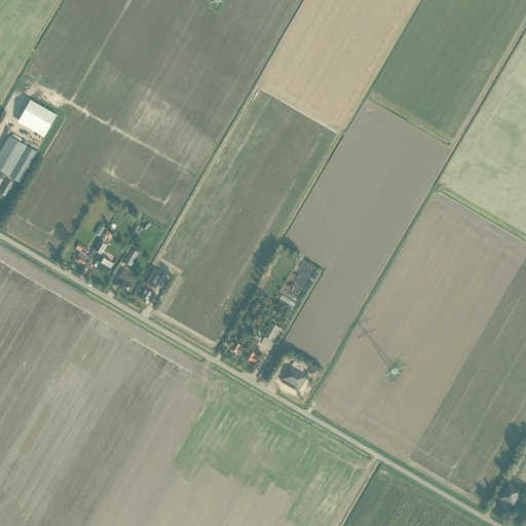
[(57,115),(30,101),(17,122),(44,138),(57,115)]
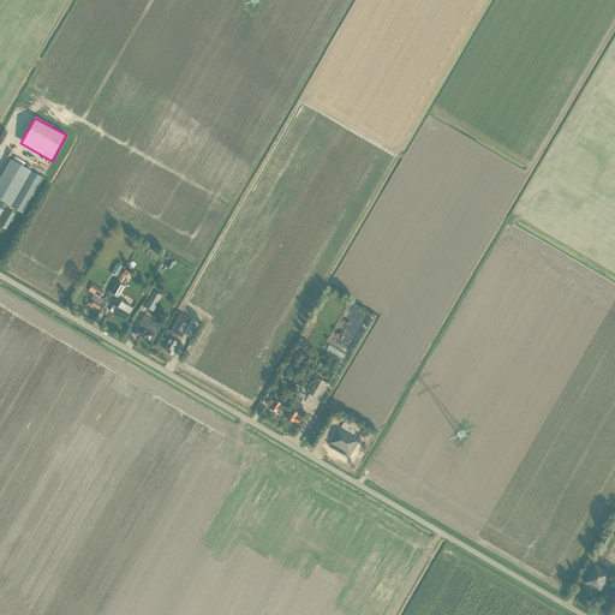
[(24,214),(42,183),(45,179),(11,160),(0,177),(0,209),(4,204),(3,203),(3,202),(11,207),(24,214)]
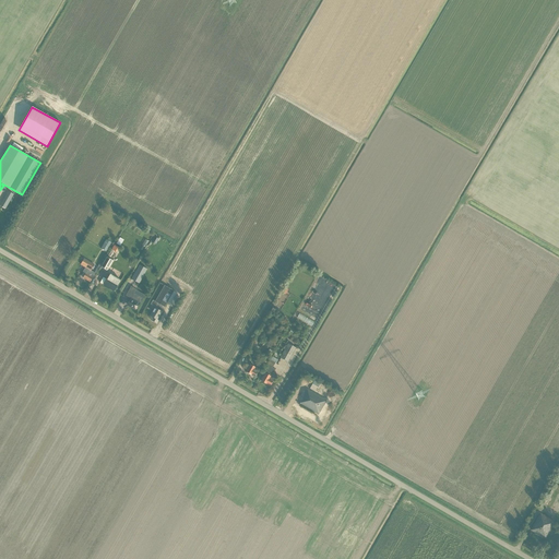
[(0,204),(0,205),(6,209),(8,204),(14,194),(8,191),(0,204)]
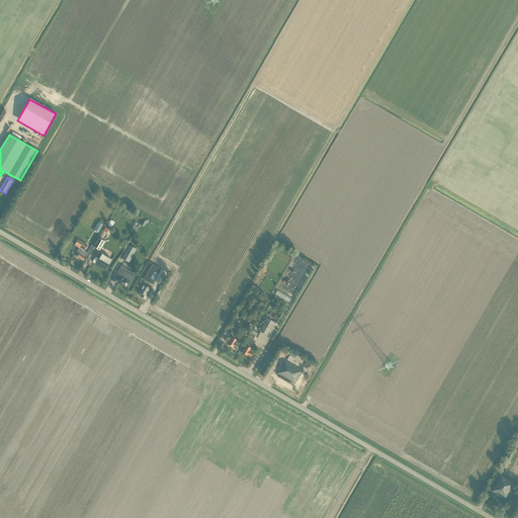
[(98,223),(93,231),(98,233),(103,225),(98,223)]
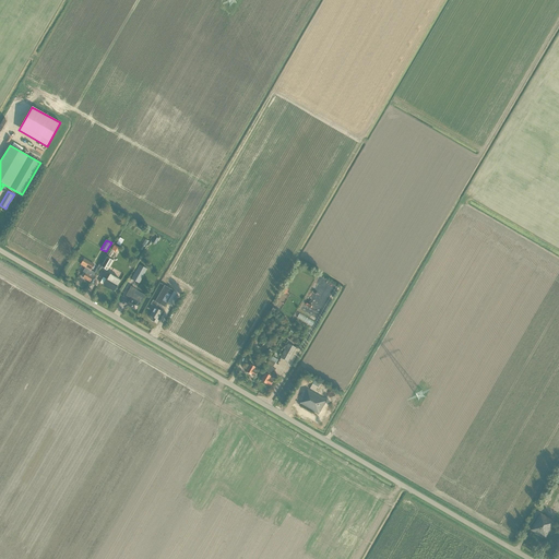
[(107,258),(102,266),(107,271),(114,261),(107,258)]
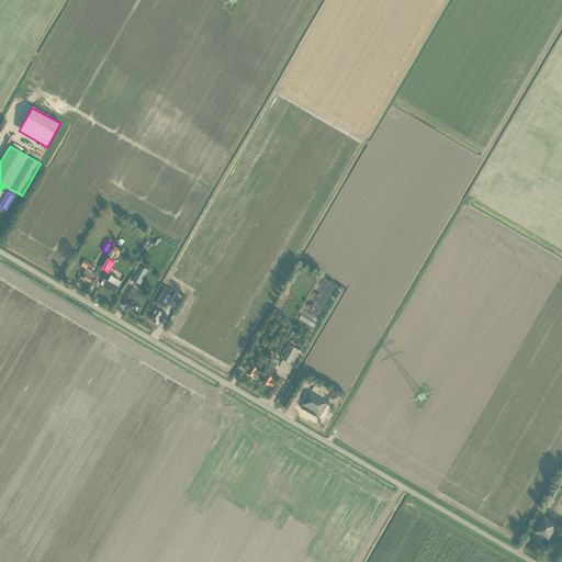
[(96,274),(91,272),(96,266),(85,260),(81,266),(86,269),(83,273),(86,274),(83,279),(91,284),(93,279),(96,274)]
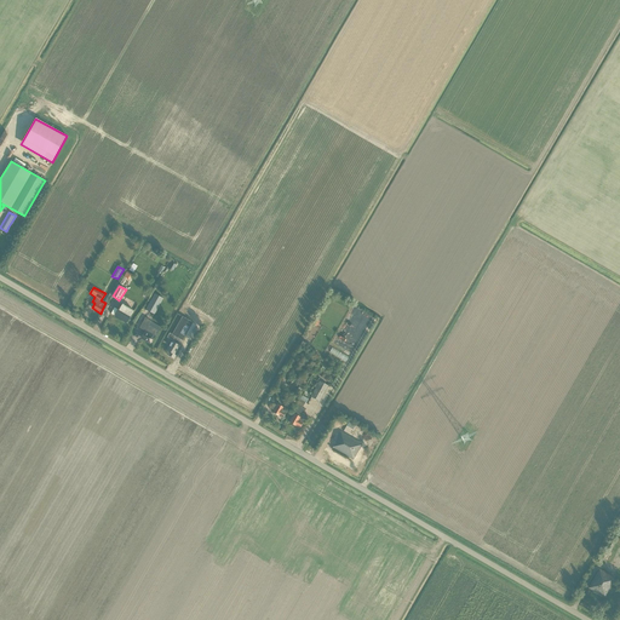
[(154,294),(145,310),(154,315),(164,299),(154,294)]
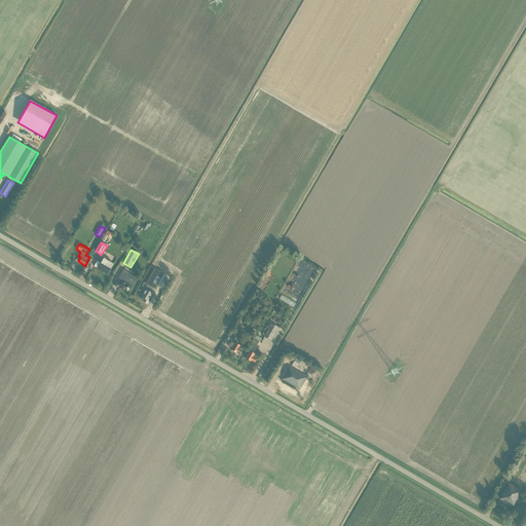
[(108,274),(112,267),(113,264),(104,258),(102,261),(98,268),(101,270),(102,270),(108,274)]
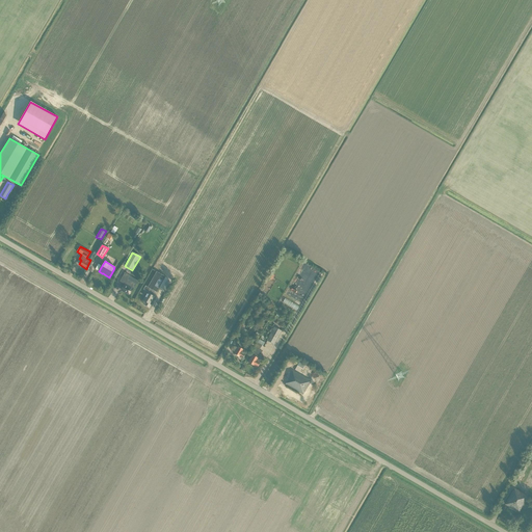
[(153,295),(155,291),(157,292),(165,276),(157,271),(148,287),(151,288),(149,293),(148,292),(143,300),(144,302),(143,304),(150,308),(152,304),(150,304),(154,296),(153,295)]
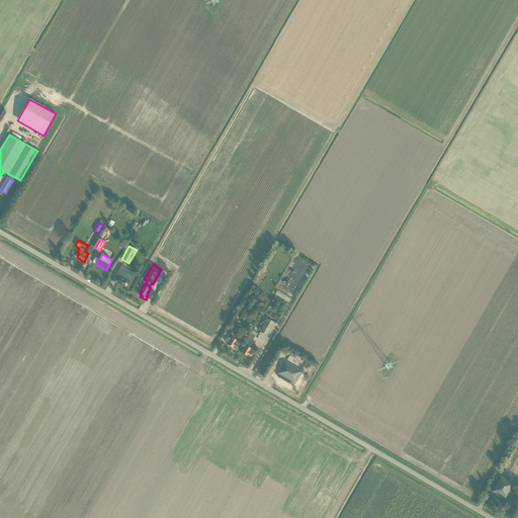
[(121,265),(117,273),(121,276),(117,281),(124,285),(125,283),(127,284),(130,281),(131,281),(134,276),(124,271),(125,270),(125,268),(126,268),(121,265)]
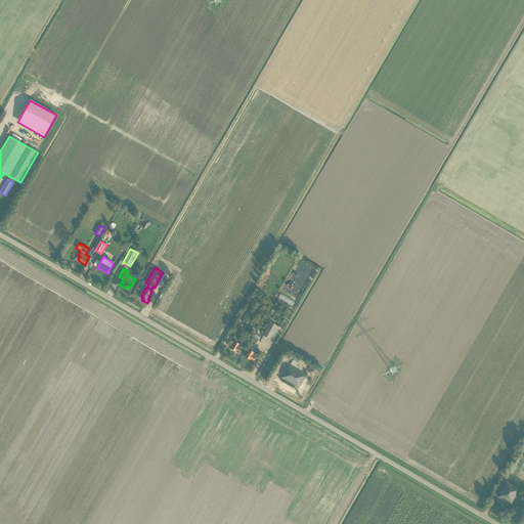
[(298,300),(302,294),(295,289),(291,295),(298,300)]
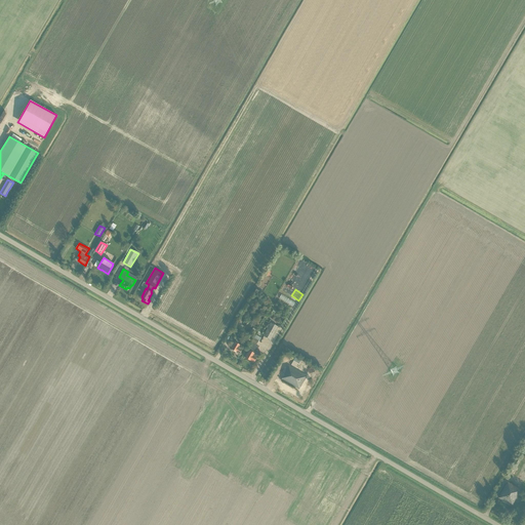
[(287,296),(286,299),(298,307),(300,304),(287,296)]
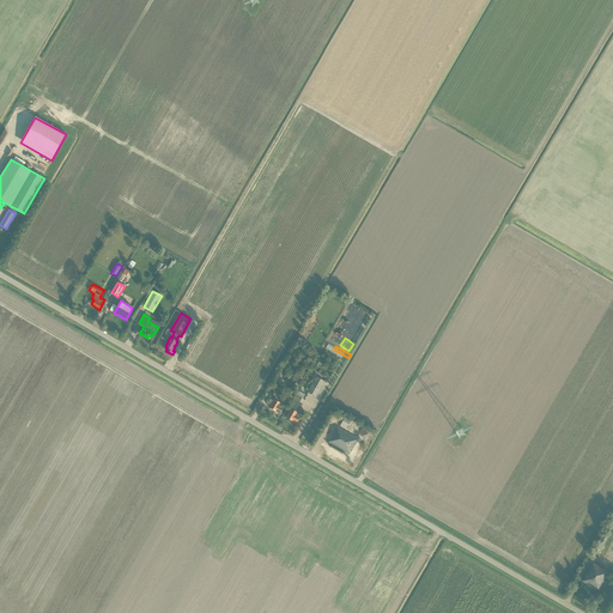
[(325,382),(316,376),(307,392),(316,398),(325,382)]
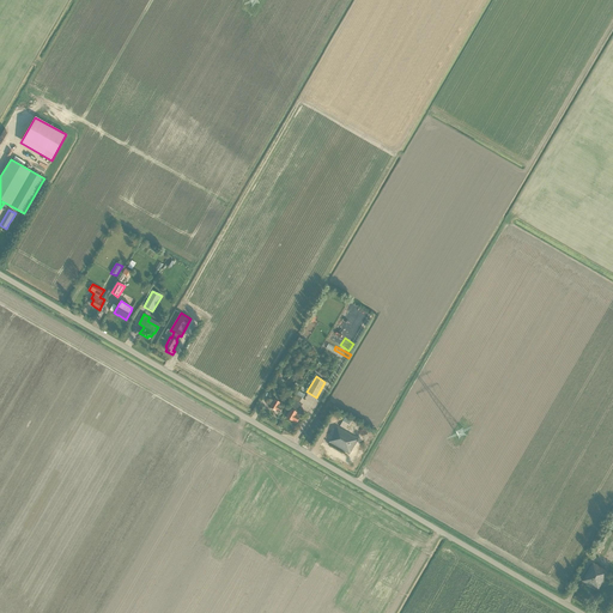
[(275,411),(280,413),(283,408),(279,406),(280,402),(283,398),(278,394),(274,399),(269,408),(271,408),(271,410),(272,410),(273,410),(275,412),(275,411)]
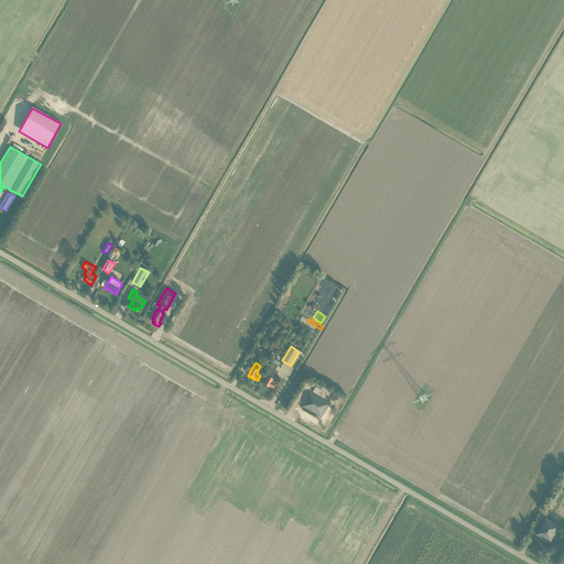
[(277,384),(274,383),(278,377),(275,376),(278,372),(272,369),(268,376),(263,384),(272,390),(277,384)]
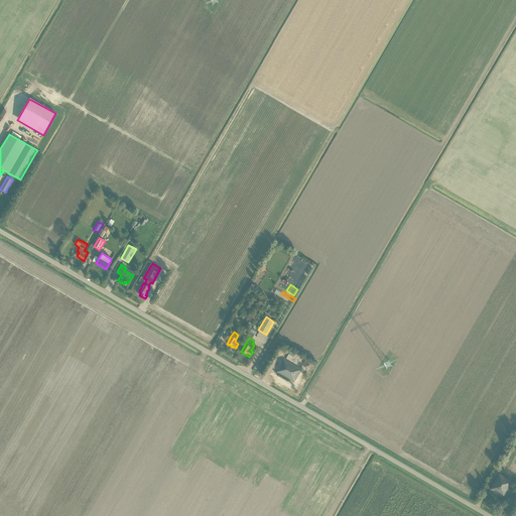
[(302,370),(284,359),(279,368),(279,369),(277,373),(295,383),(302,370)]
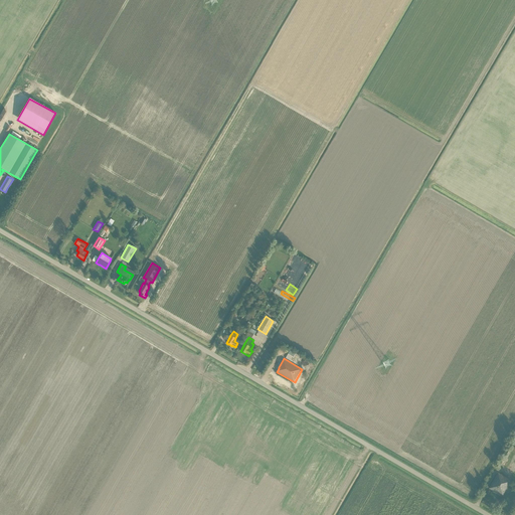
[(490,488),(504,496),(512,482),(508,480),(509,479),(498,473),(490,488)]
